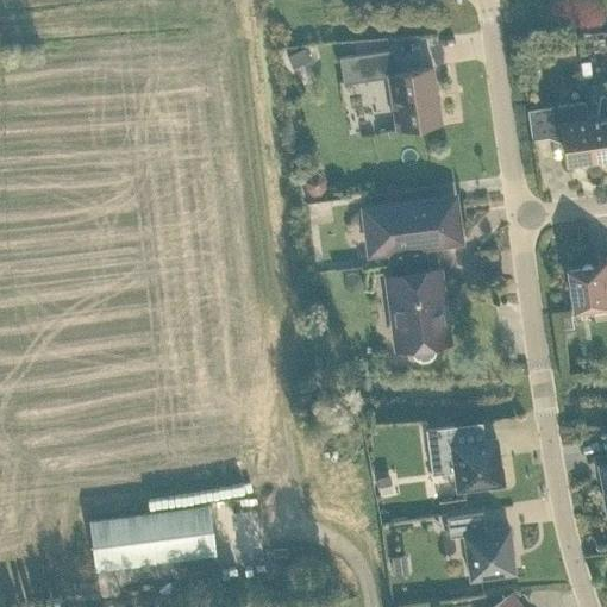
[(577,57),(575,41),(559,42),(562,60),(577,57)]
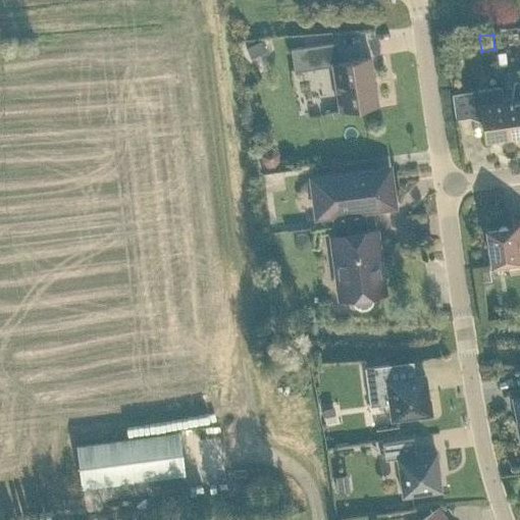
[(248,49),(252,60),(267,53),(262,42),(248,49)]
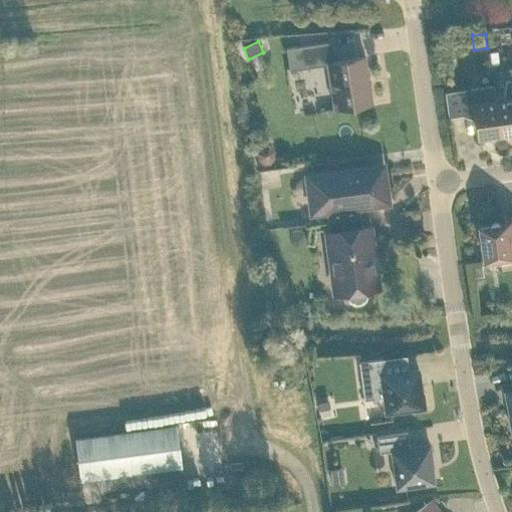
[(372,104),(365,58),(335,63),(332,43),(286,50),(290,72),(327,66),(334,110),(372,104)]
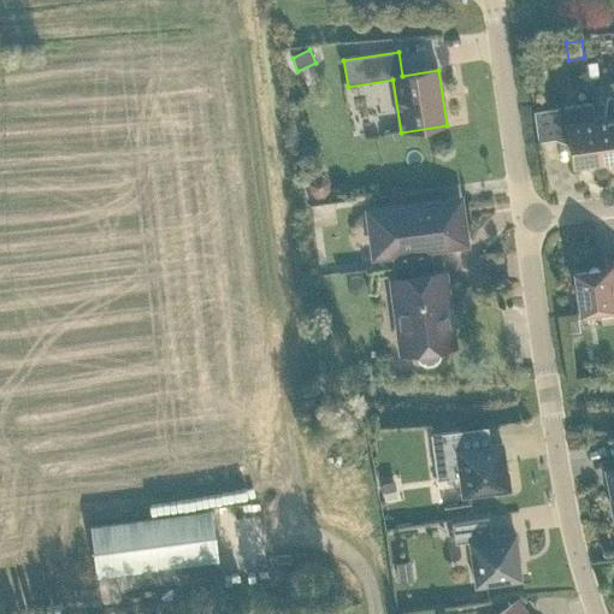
[(613,99),(608,100),(606,119),(596,120),(595,120),(601,163),(613,160),(613,99)]
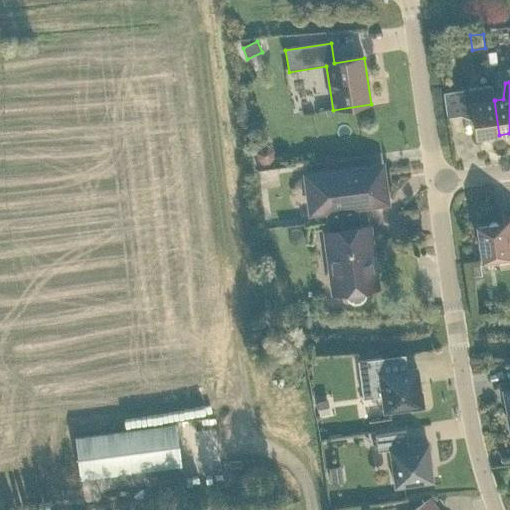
[(494,100),(495,100),(493,86),(444,93),(447,118),(472,115),(476,139),(499,135),(494,100)]
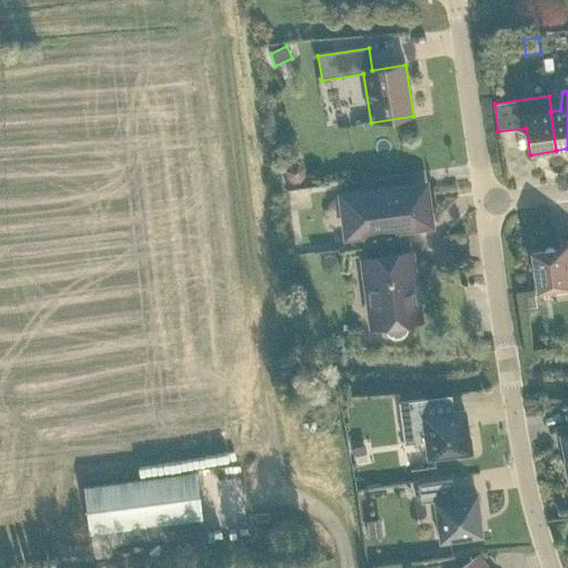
[(390,232),(430,226),(424,187),(342,198),(348,237),(362,235),(364,247),(392,244),(390,232)]
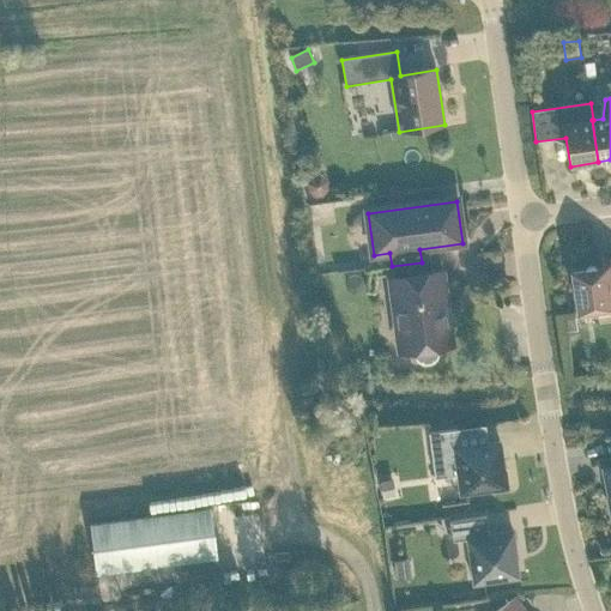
[(578,304),(579,314),(597,310),(598,319),(610,316),(610,259),(602,261),(603,271),(598,271),(594,268),(588,268),(586,273),(573,274),(575,290),(575,292),(574,294),(574,296),(574,297),(574,300),(575,302),(576,303),(578,304)]
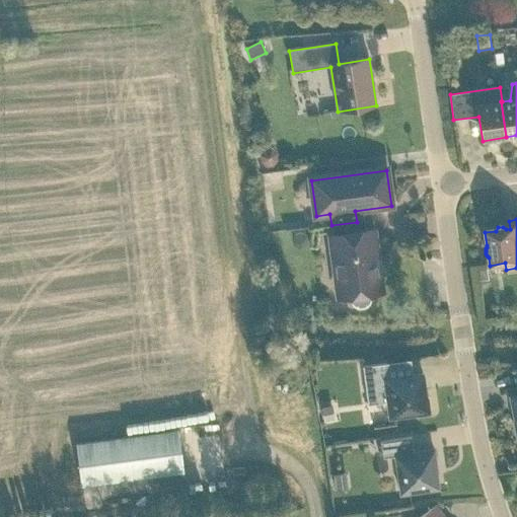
[(381,293),(373,231),(358,233),(357,222),(331,225),(333,236),(331,236),(340,298),(351,297),(351,298),(351,299),(351,300),(352,301),(353,303),(354,305),(356,306),(358,307),(360,307),(362,307),(363,307),(364,306),(366,305),(368,304),(369,303),(370,301),(370,300),(371,298),(371,297),(371,296),(370,294),(381,293)]
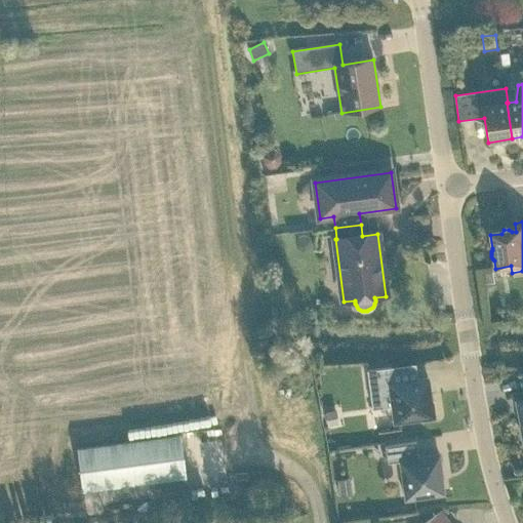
[(495,283),(493,270),(485,272),(486,284),(495,283)]
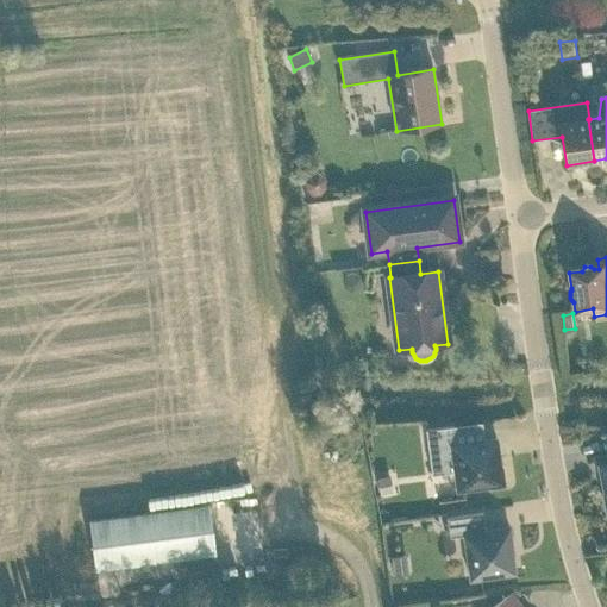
[(501,468),(498,440),(457,446),(454,429),(425,432),(432,476),(456,474),(458,493),(490,488),(490,489),(502,488),(505,486),(502,468),(501,468)]
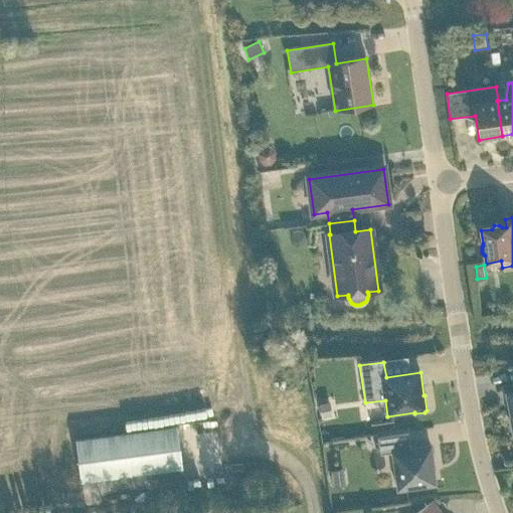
[(333,416),(331,401),(320,403),(322,418),(333,416)]
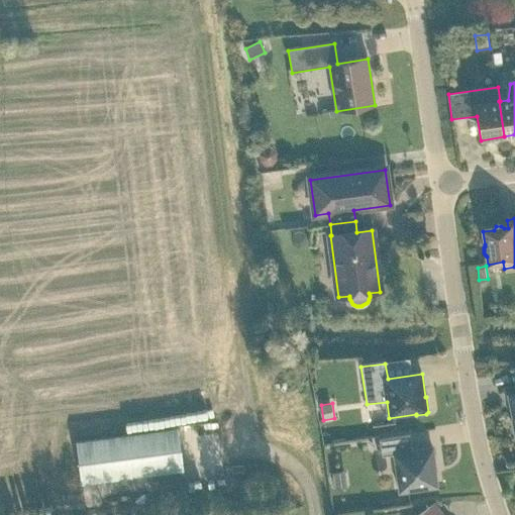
[(76,442),(82,484),(184,471),(178,429),(76,442)]
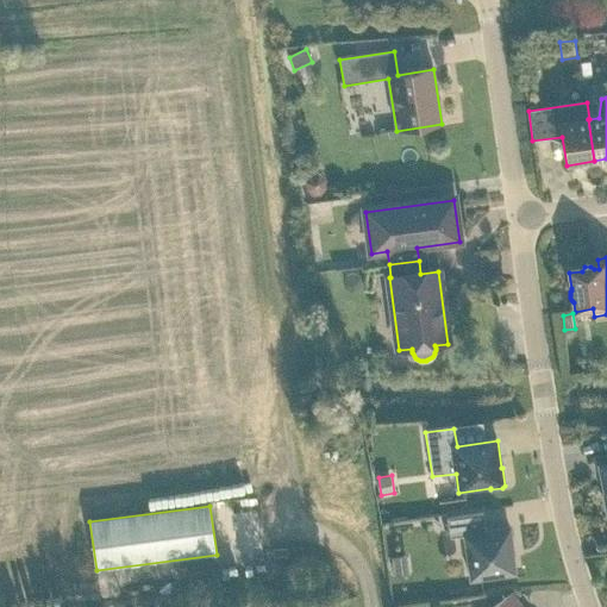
[(470,581),(515,575),(509,530),(486,533),(483,514),(448,520),(450,538),(464,537),(470,581)]
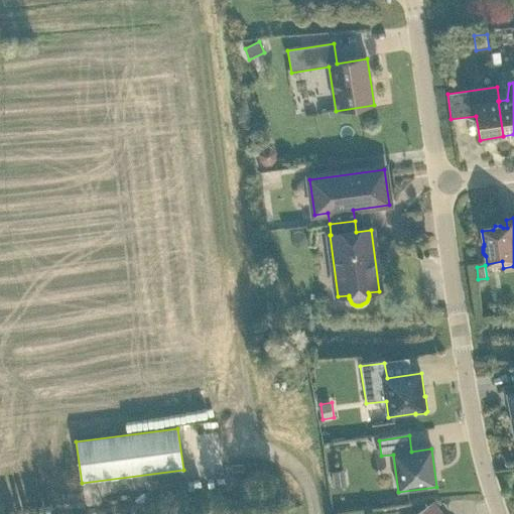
[(340,472),(328,474),(330,490),(342,488),(340,472)]
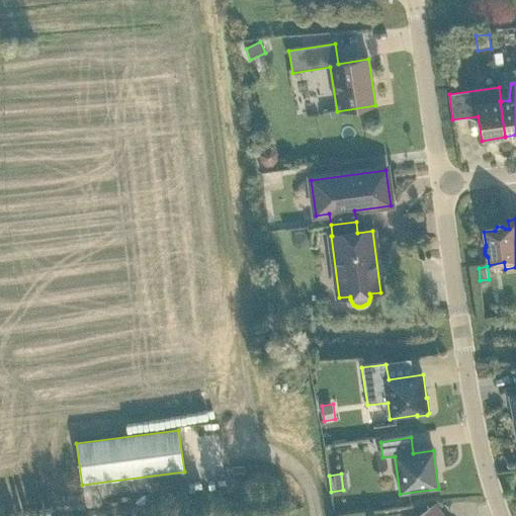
[(443,515),(435,504),(419,515),(443,515)]
